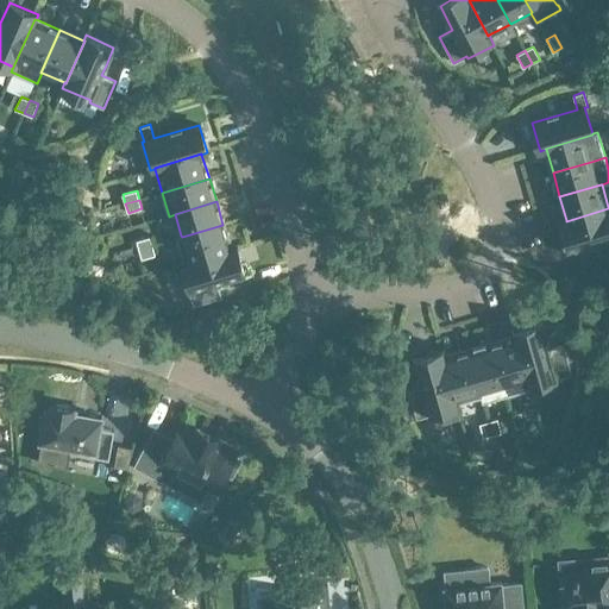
[(608,207),(608,208),(566,221),(566,220),(562,221),(570,250),(596,242),(600,256),(608,252),(608,207)]
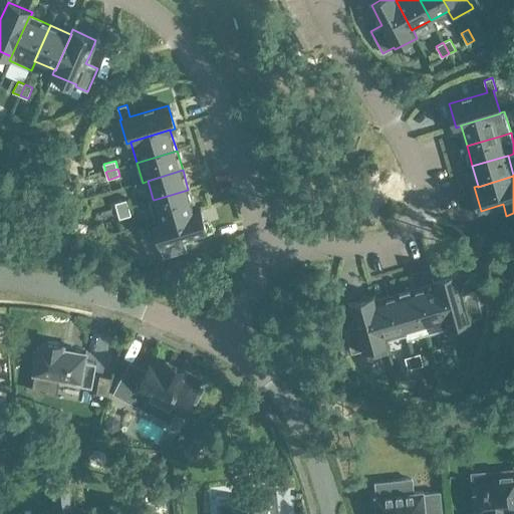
[(194,209),(188,190),(154,200),(153,199),(149,201),(155,222),(195,210),(194,209)]
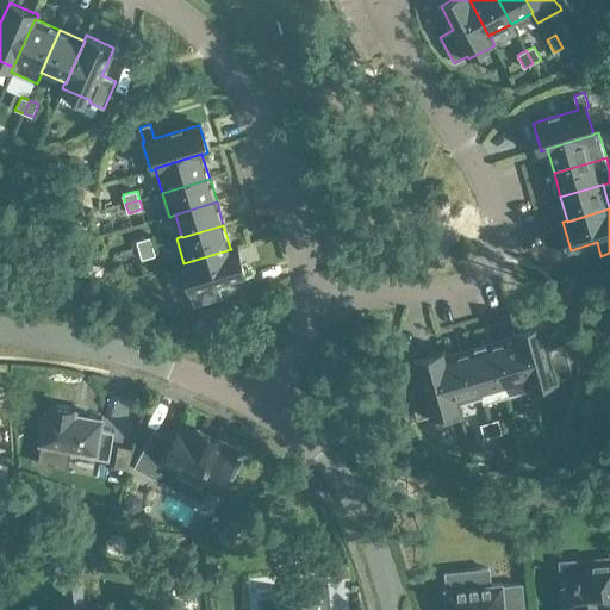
[(150,237),(137,241),(139,250),(154,247),(150,237)]
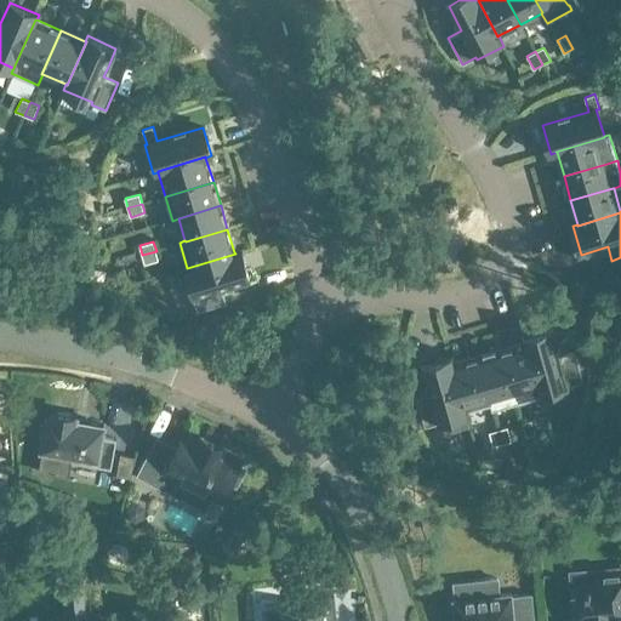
[(157,251),(142,255),(144,265),(159,261),(157,251)]
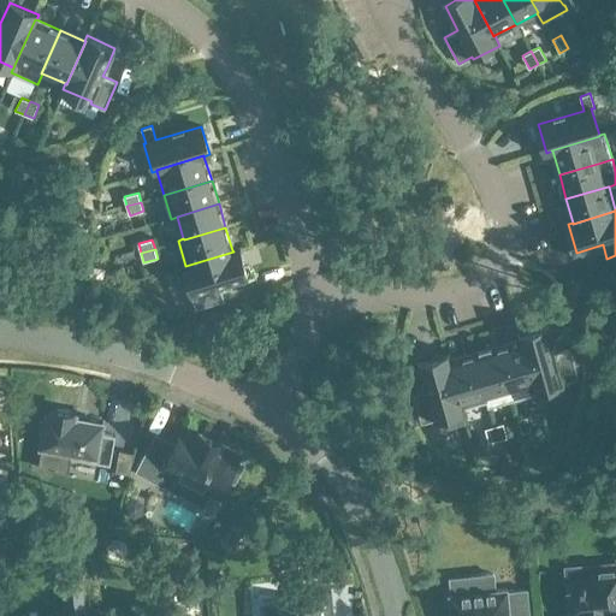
[(238,249),(232,250),(234,252),(185,266),(194,294),(191,294),(196,308),(206,306),(201,291),(247,277),(238,249)]
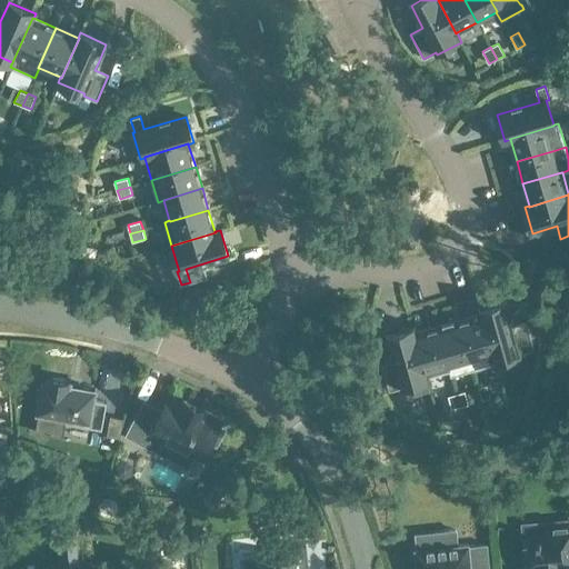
[(480,309),(481,315),(482,315),(495,358),(496,358),(520,351),(520,353),(535,350),(531,340),(518,345),(506,302),(480,309)]
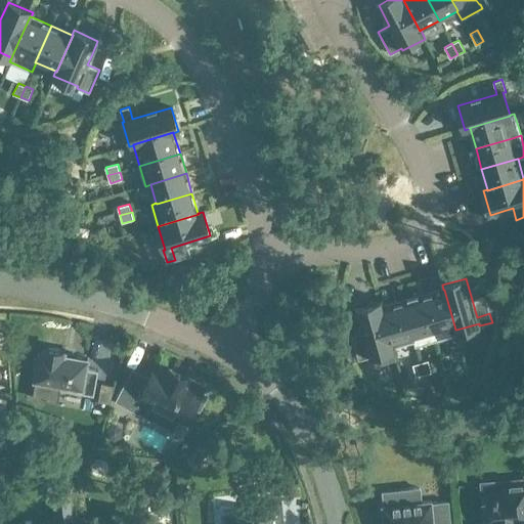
[(457,335),(456,330),(455,330),(444,290),(443,290),(423,296),(433,332),(436,341),(457,335)]
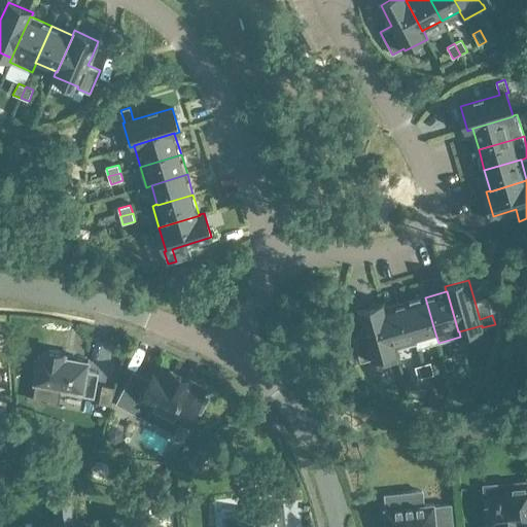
[(417,349),(438,343),(435,334),(425,297),(406,303),(417,344),(416,344),(417,349)]
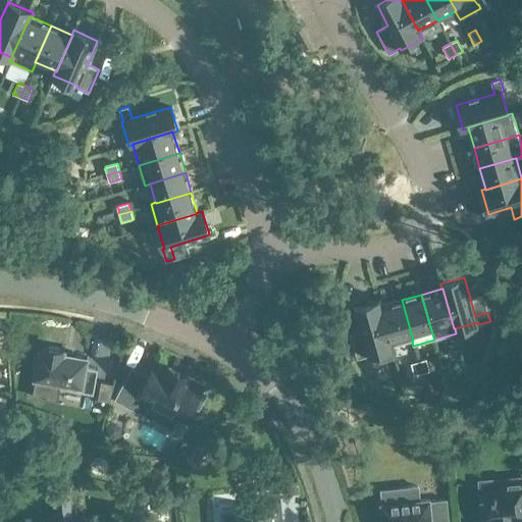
[(380,306),(392,347),(412,341),(413,341),(402,300),(381,306),(380,306)]
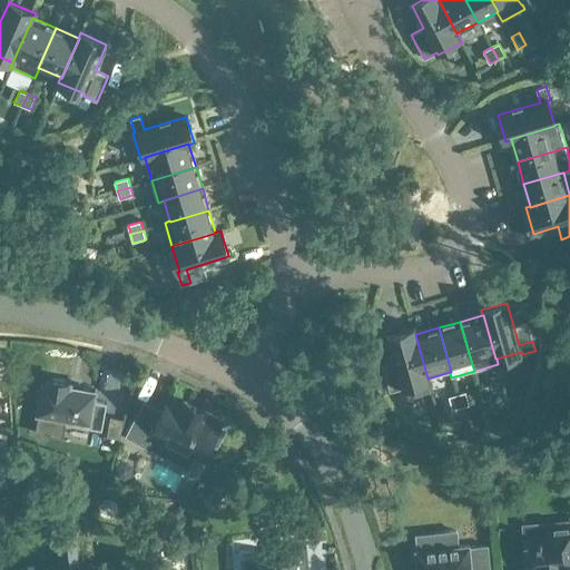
[(404,385),(428,379),(415,334),(416,334),(414,328),(389,336),(395,361),(382,365),(390,392),(404,387),(404,385)]
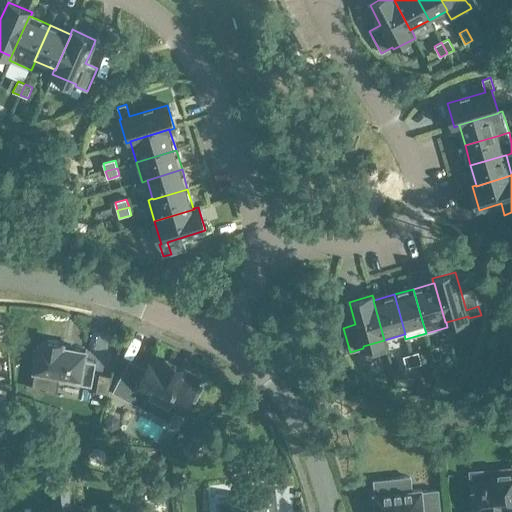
[(44,339),(44,343),(40,342),(38,352),(33,351),(30,366),(35,367),(35,370),(59,374),(58,380),(91,386),(95,362),(84,360),(85,350),(62,346),(63,343),(44,339)]
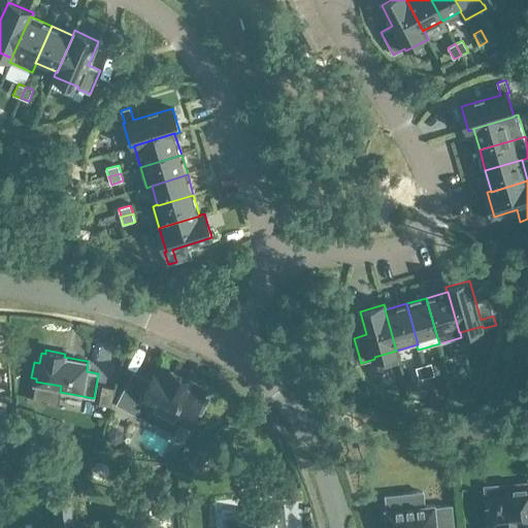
[(453,357),(443,359),(448,371),(455,369),(453,357)]
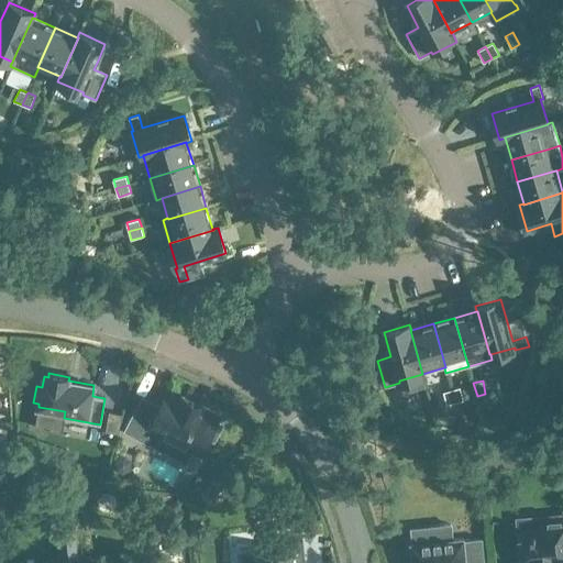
[(452,389),(455,403),(464,400),(461,387),(452,389)]
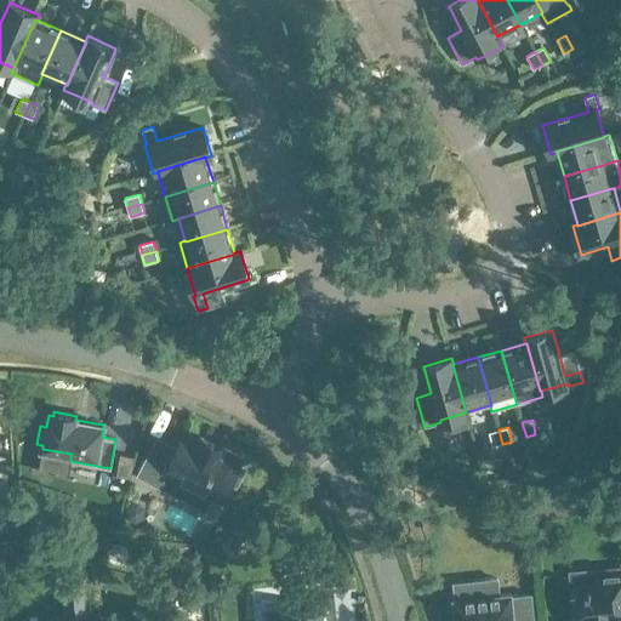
[(502,444),(499,429),(489,432),(493,446),(502,444)]
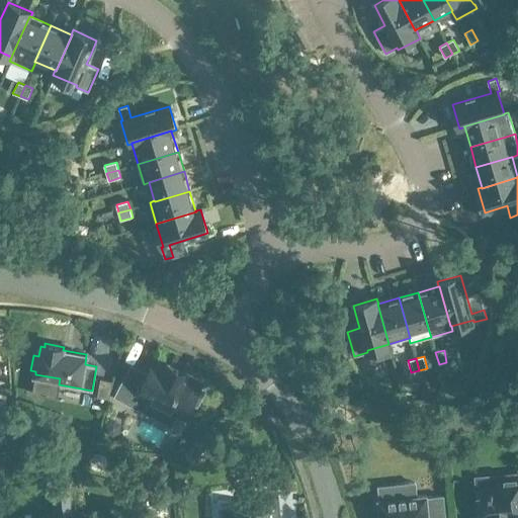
[(147,374),(131,366),(115,397),(133,406),(139,394),(160,405),(154,417),(171,426),(178,414),(184,417),(191,403),(197,406),(204,392),(199,389),(201,384),(198,383),(199,380),(186,373),(186,371),(169,362),(167,366),(154,360),(147,374)]
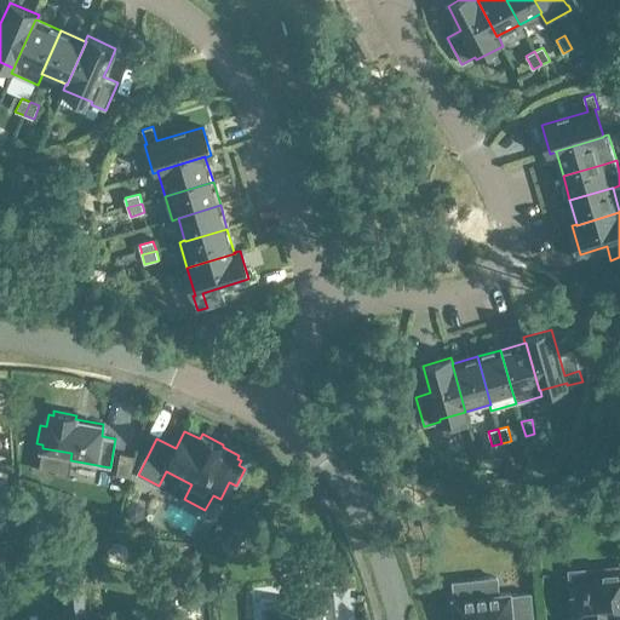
[(231,549),(264,522),(256,512),(223,539),(231,549)]
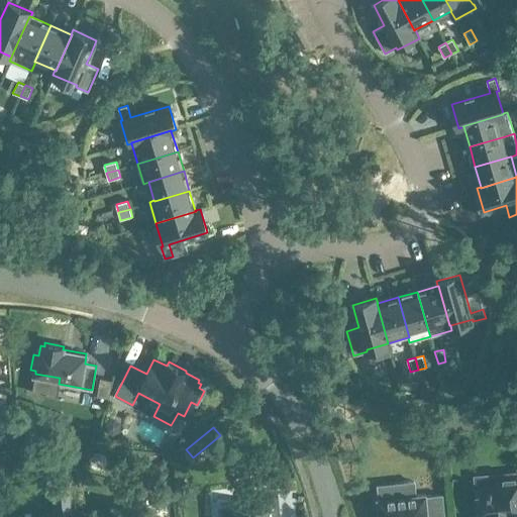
[(57,456),(58,469),(68,468),(67,455),(57,456)]
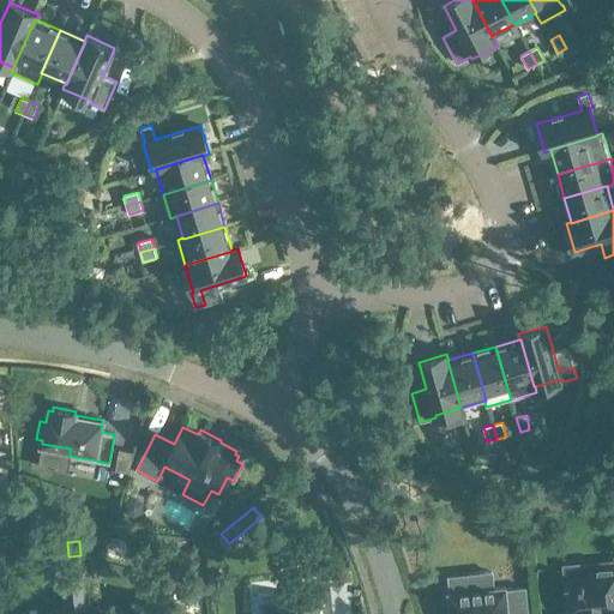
[(204,573),(202,546),(182,547),(184,576),(204,573)]
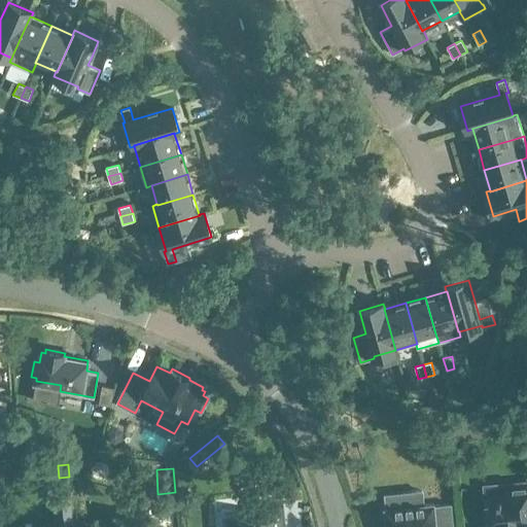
[(526,526),(526,484),(507,486),(510,498),(487,500),(488,526),(526,526)]
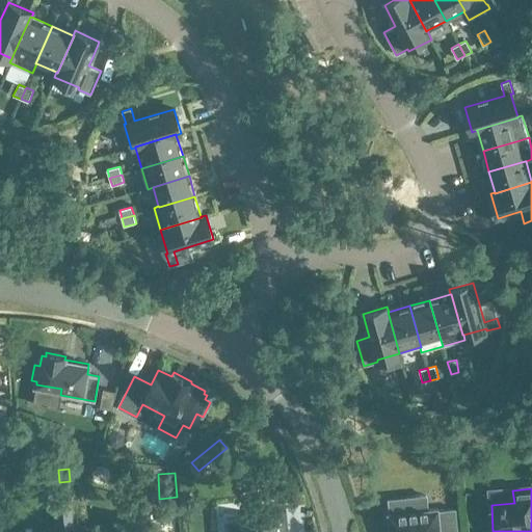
[(53,494),(56,530),(74,528),(71,493),(53,494)]
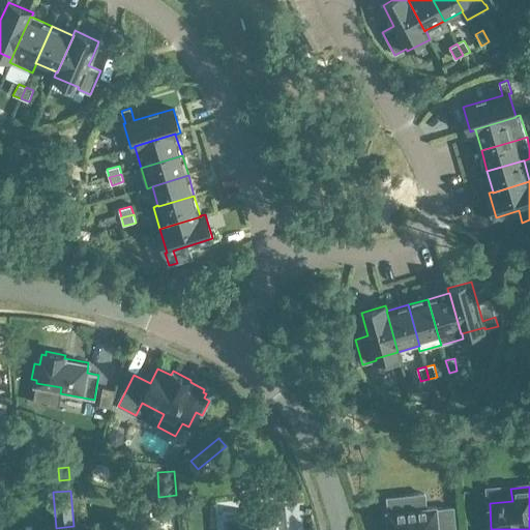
[(290,503),(304,502),(303,491),(289,492),(290,503)]
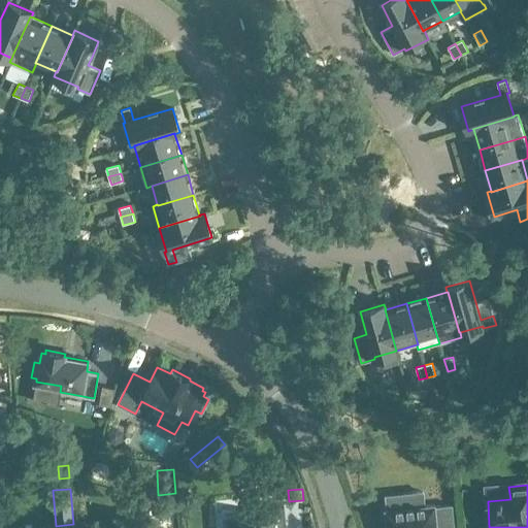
[(434,505),(424,506),(423,493),(404,494),(405,508),(385,510),(387,527),(453,527),(451,506),(434,508),(434,505)]
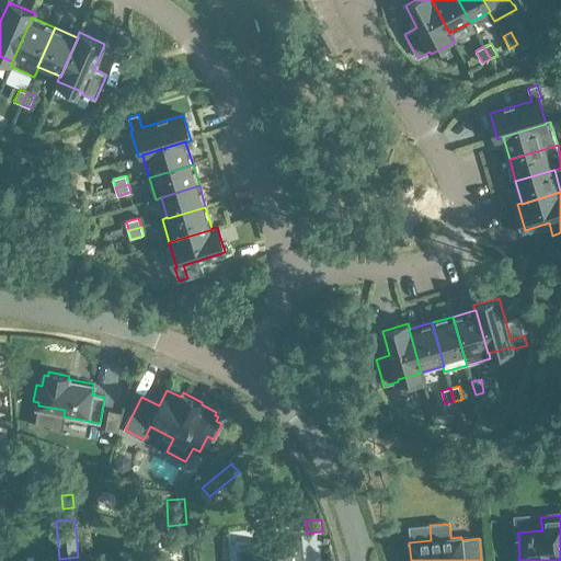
[(302,560),(302,554),(304,554),(301,538),(299,538),(299,539),(270,542),(271,553),(253,554),(253,560),(302,560)]
